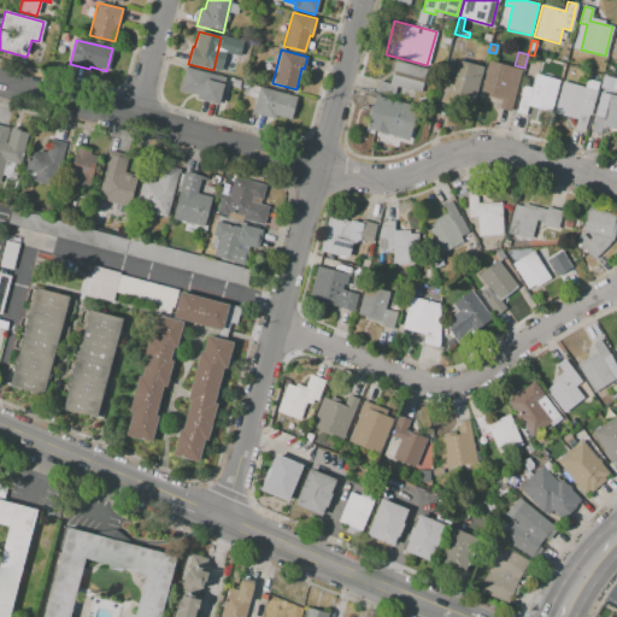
[(380,82),(377,90),(418,101),(427,69),(394,60),(388,84),(380,82)]
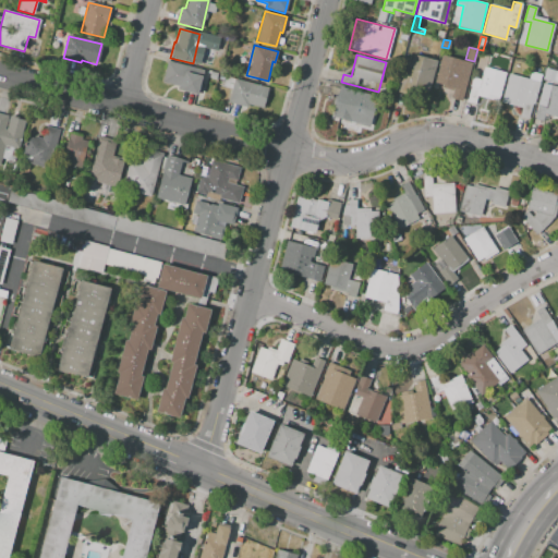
[(402,71),(397,94),(409,97),(411,85),(428,89),(436,61),(415,56),(410,73),(402,71)]
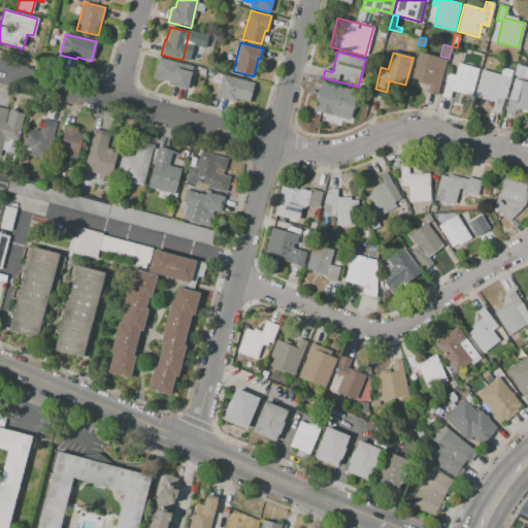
[(418,53),(447,60),(437,96),(426,93),(428,86),(410,80),(418,53)]
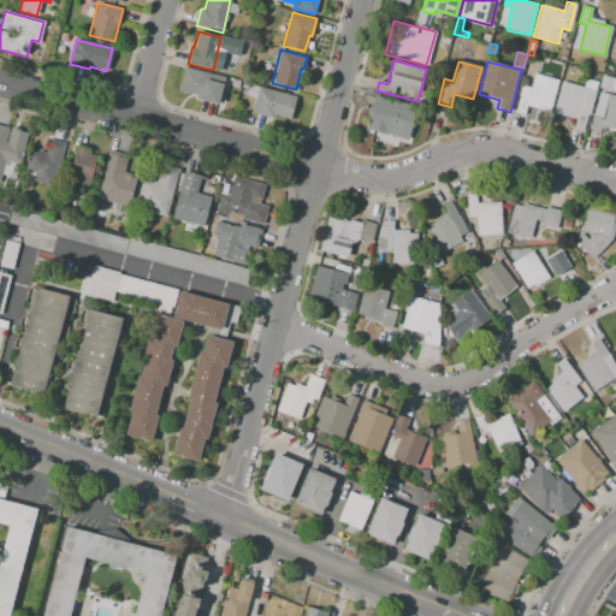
[(604,63),(612,65),(610,75),(602,73),(604,63)]
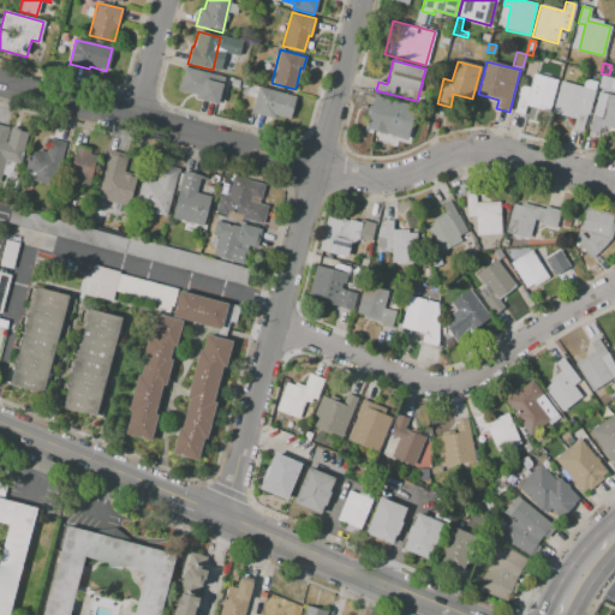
[(185,67),(225,77),(218,105),(195,99),(196,95),(179,90),(185,67)]
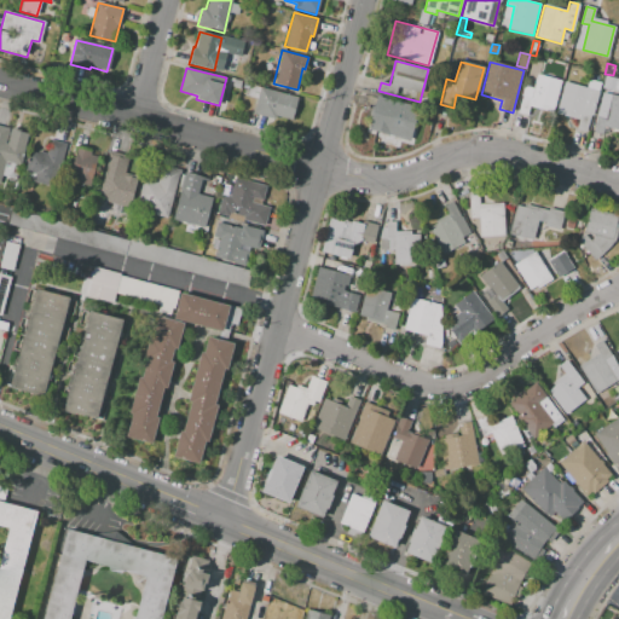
[(605,75),(618,79),(618,91),(614,91),(613,94),(601,91),(605,75)]
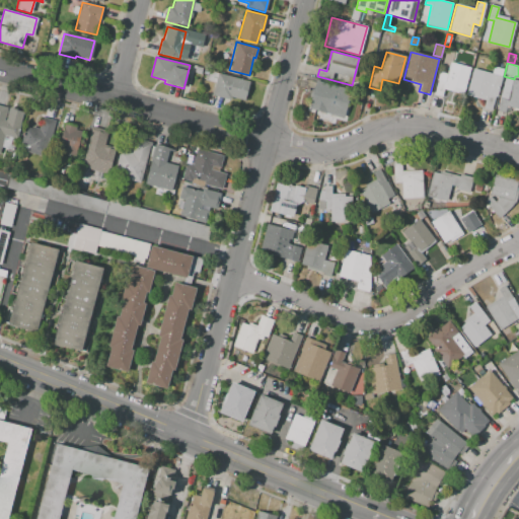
[(439,72),(437,80),(438,81),(434,94),(442,96),(444,89),(462,94),(469,69),(449,64),(447,74),(439,72)]
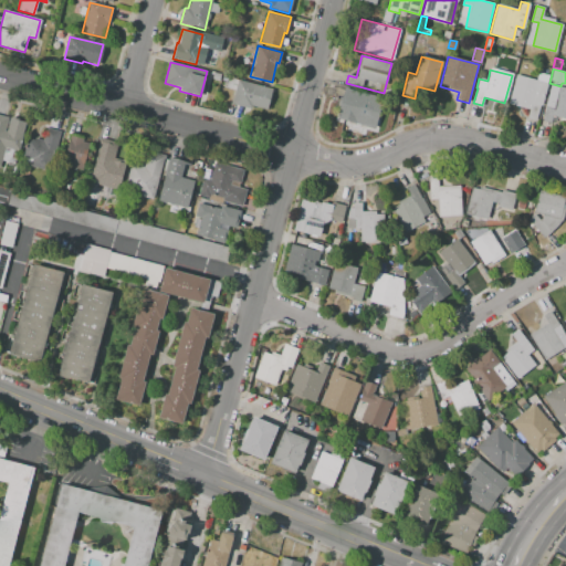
[(213,72),(221,74),(219,81),(211,79),(213,72)]
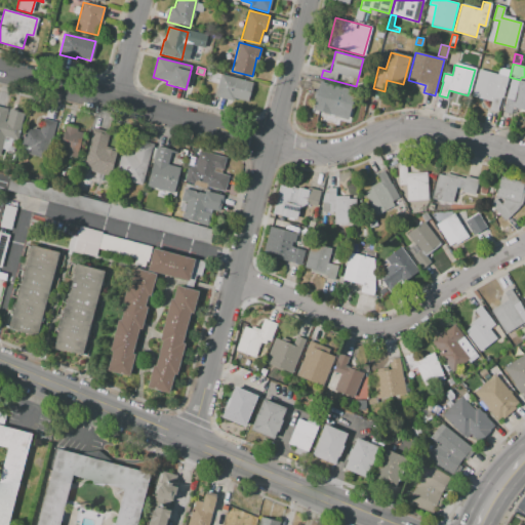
[(479,70),(496,74),(498,67),(510,70),(498,112),(489,110),(491,101),(472,95),(479,70)]
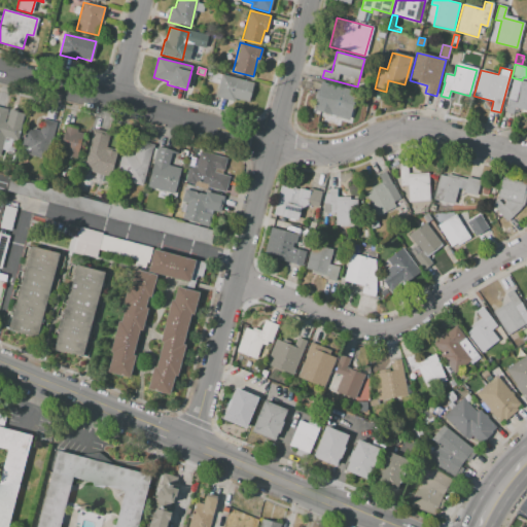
[(211,81),(213,73),(220,75),(218,83),(211,81)]
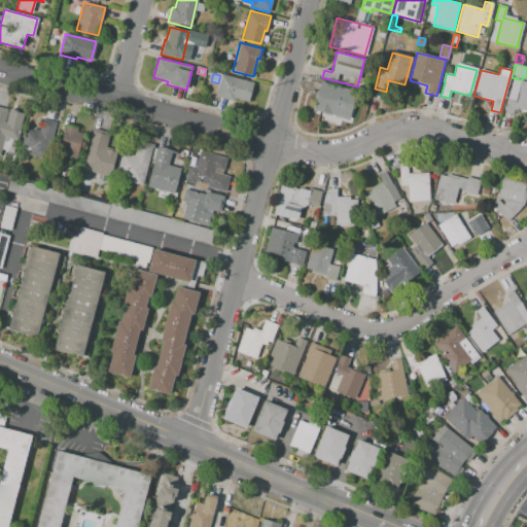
[(221,74),(253,82),(245,115),(213,107),(221,74)]
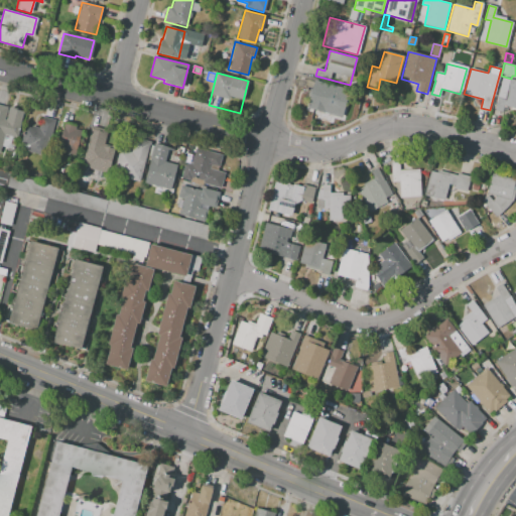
[(515,80),(502,77),(494,111),(503,113),(504,107),(515,109),(515,80)]
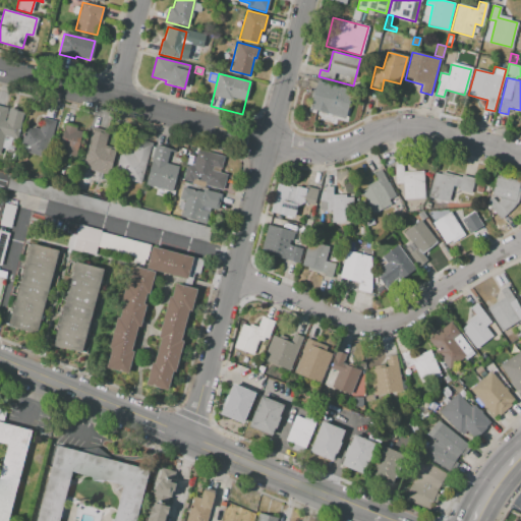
[(317,82),(315,91),(322,92),(316,113),(345,119),(350,98),(329,93),(331,85),(317,82)]
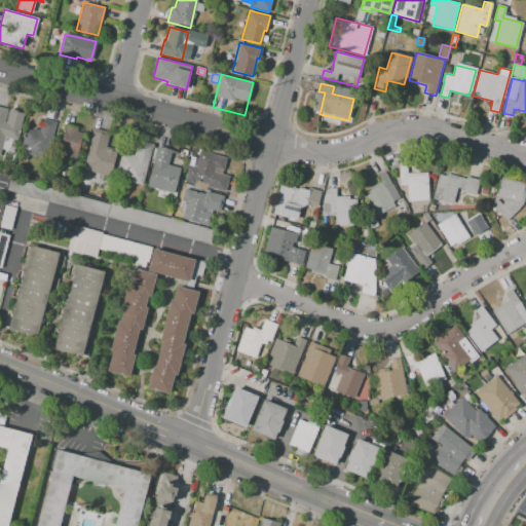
[(0,106),(24,112),(16,140),(3,137),(0,148),(0,106)]
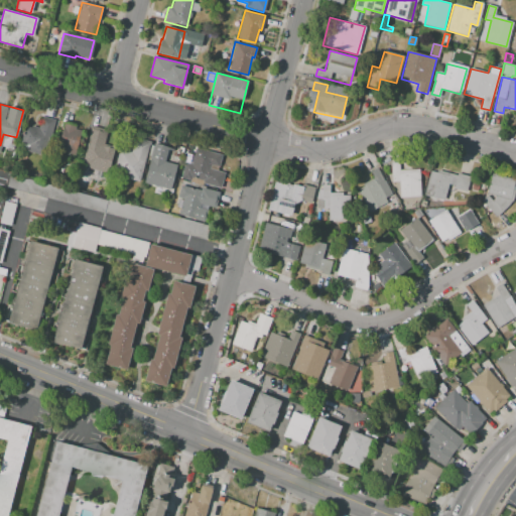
[(54,120),(49,139),(48,138),(44,155),(26,151),(28,145),(21,143),(25,125),(38,129),(41,116),(54,120)]
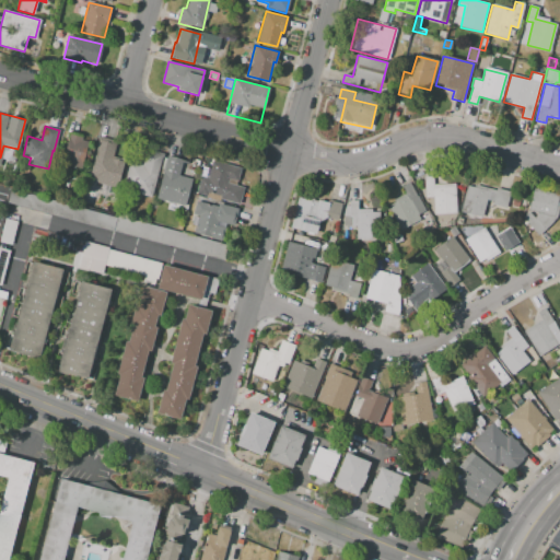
[(82,168),(68,164),(69,161),(63,160),(70,132),(83,136),(82,140),(89,141),(82,168)]
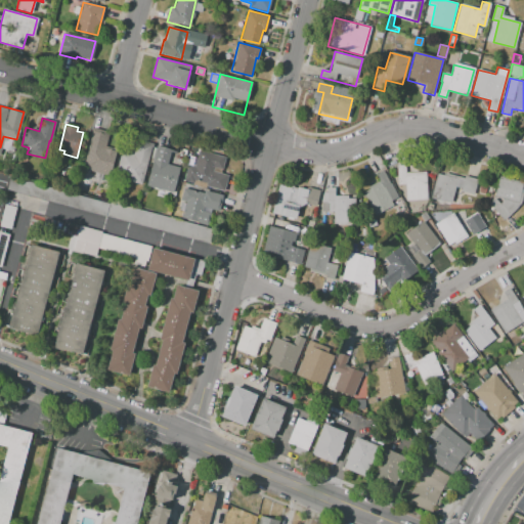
[(117,148),(110,176),(83,169),(93,128),(108,132),(105,145),(117,148)]
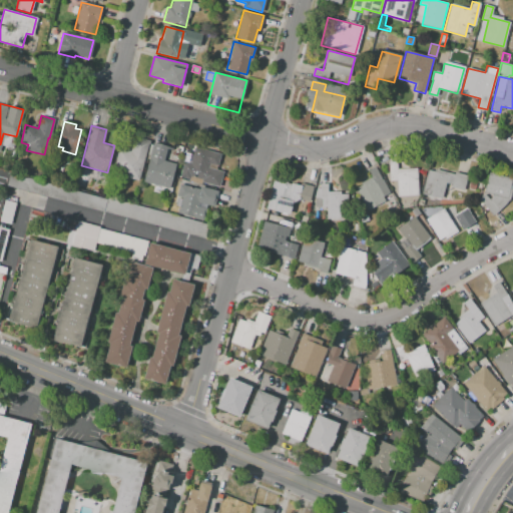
[(149,140),(140,178),(112,171),(118,148),(128,150),(132,136),(149,140)]
